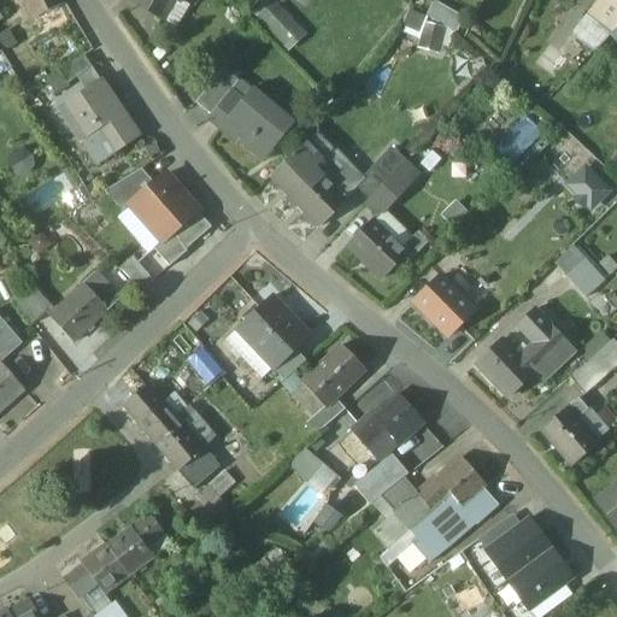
[(62,0),(22,0),(31,21),(64,4),(62,0)]
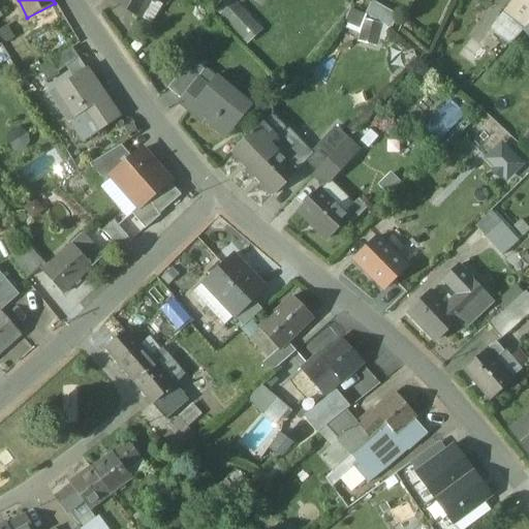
[(148,0),(121,0),(119,5),(141,19),(151,1),(150,0),(148,0)]
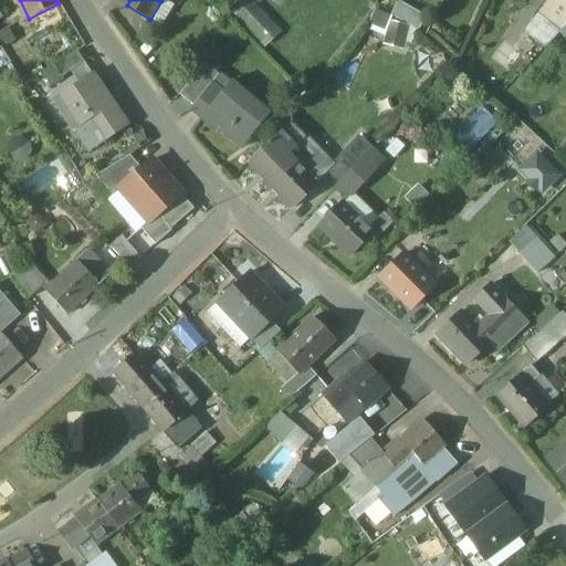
[(241,0),(230,13),(265,44),(280,28),(249,0),(241,0)]
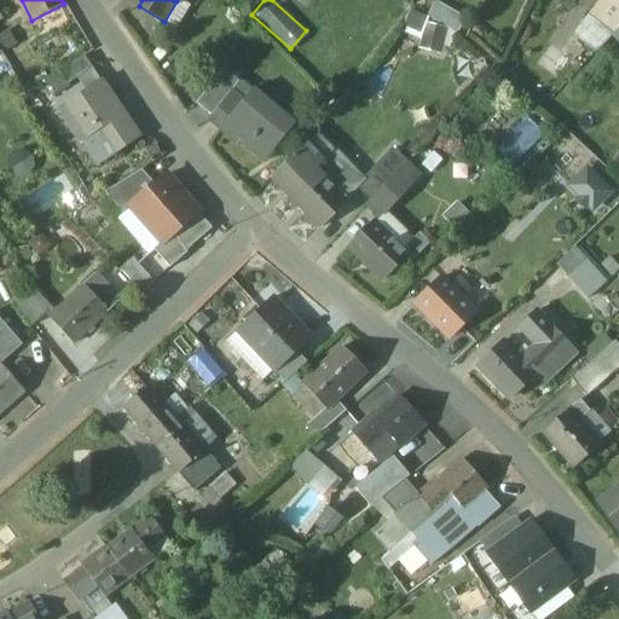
[(618,0),(590,0),(585,6),(591,12),(600,21),(612,33),(618,25),(618,0)]
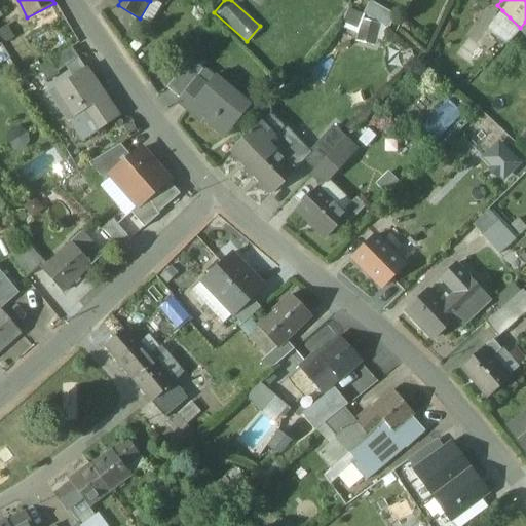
[(397,15),(370,1),(365,13),(390,28),(397,15)]
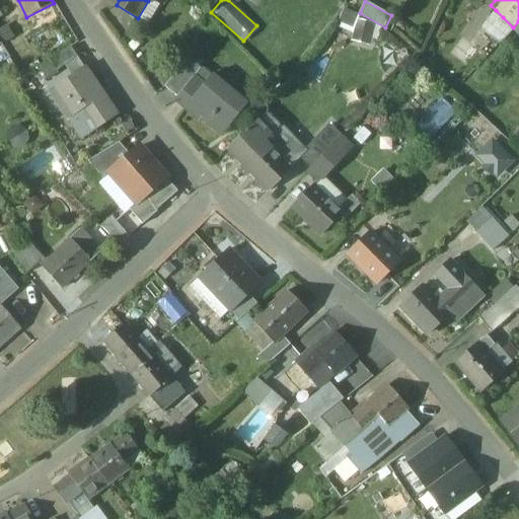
[(368,31),(371,21),(342,10),(338,21),(354,27),(350,36),(360,40),(363,29),(368,31)]
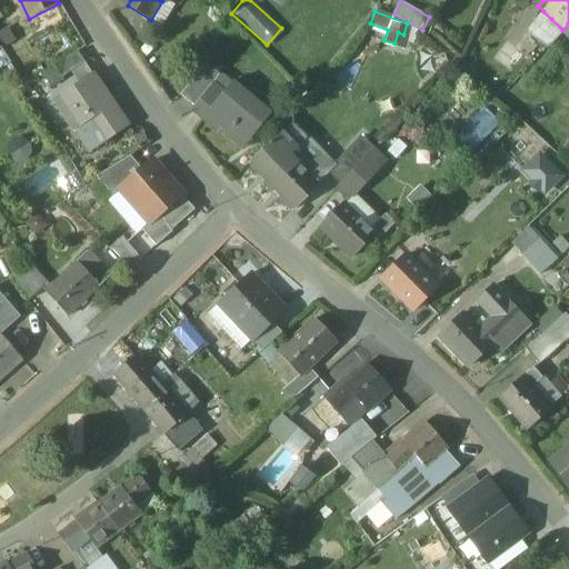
[(543,11),(536,18),(543,27),(551,19),(543,11)]
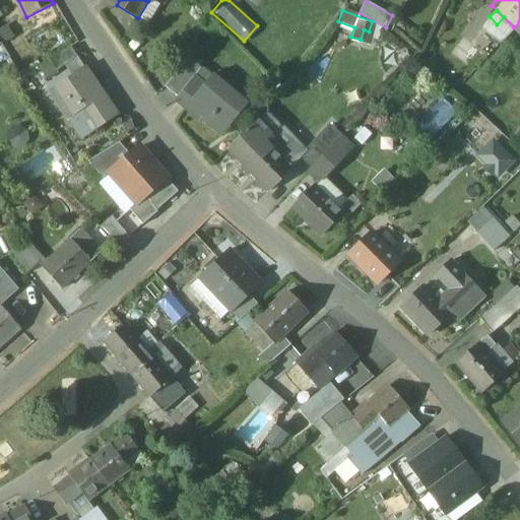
[(13,26),(4,31),(7,38),(16,33),(13,26)]
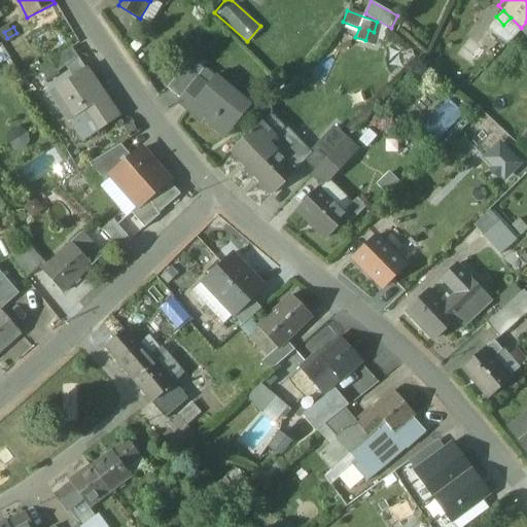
[(74,47),(51,60),(60,71),(81,58),(74,47)]
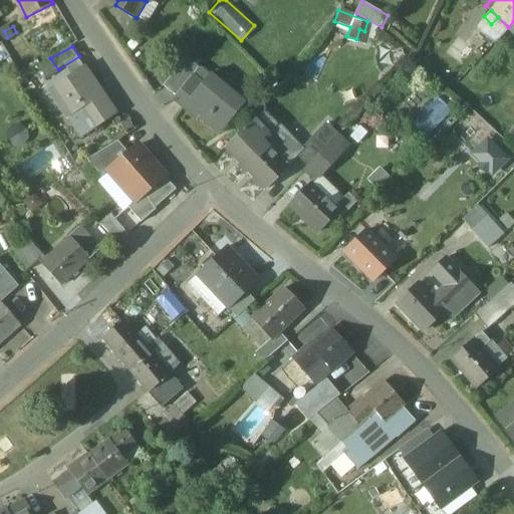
[(58,69),(50,58),(43,62),(43,63),(39,65),(48,76),(58,69)]
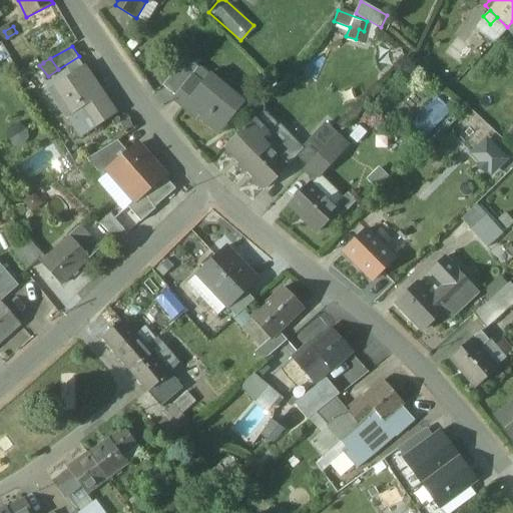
[(85,66),(50,88),(69,117),(81,109),(93,128),(116,114),(85,66)]
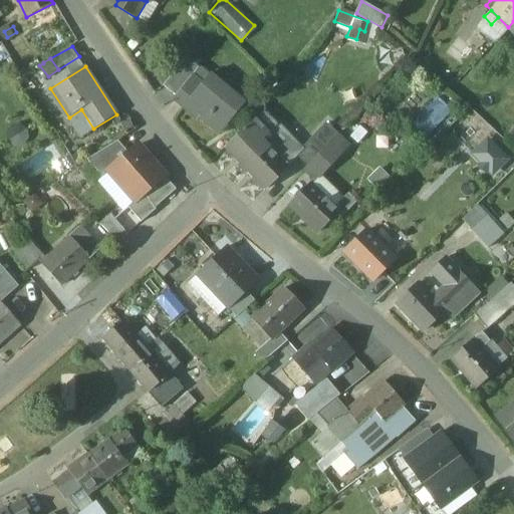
[(202,84),(183,107),(184,108),(188,104),(200,114),(198,116),(220,135),(245,103),(210,74),(202,84)]
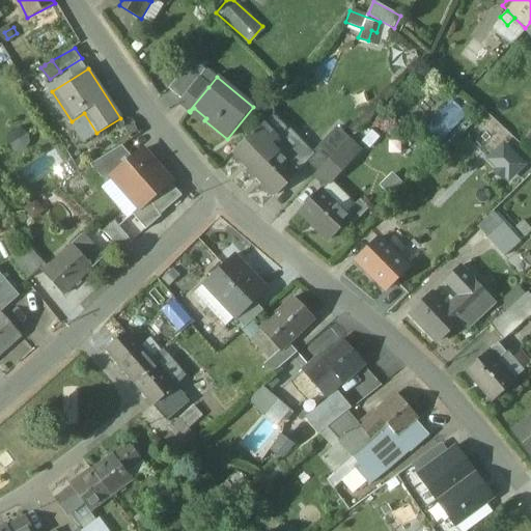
[(198,79),(178,103),(189,111),(208,87),(198,79)]
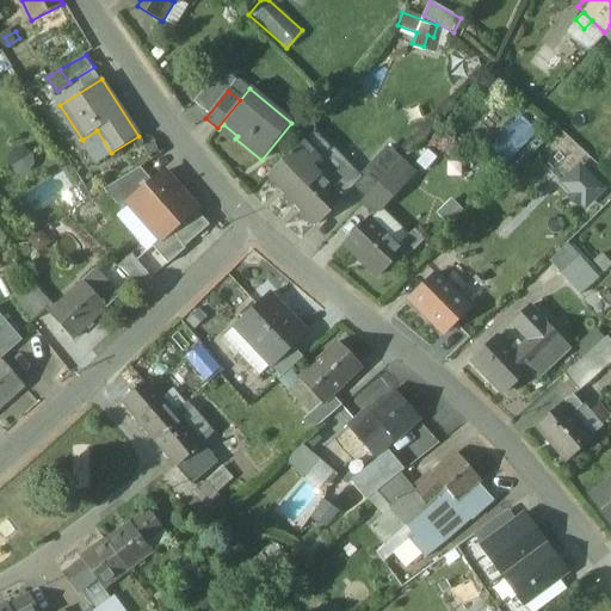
[(111,153),(97,130),(82,140),(98,161),(111,153)]
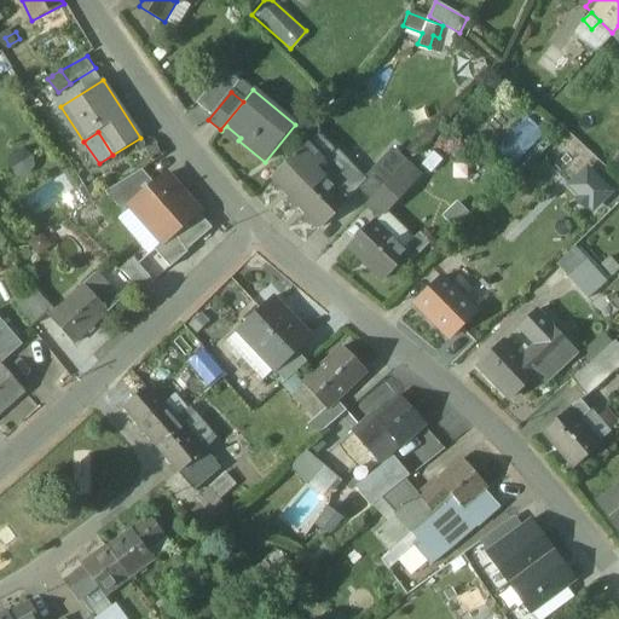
[(319,134),(307,145),(306,144),(271,178),(320,229),(347,203),(346,202),(359,189),(365,181),(364,180),(319,134)]
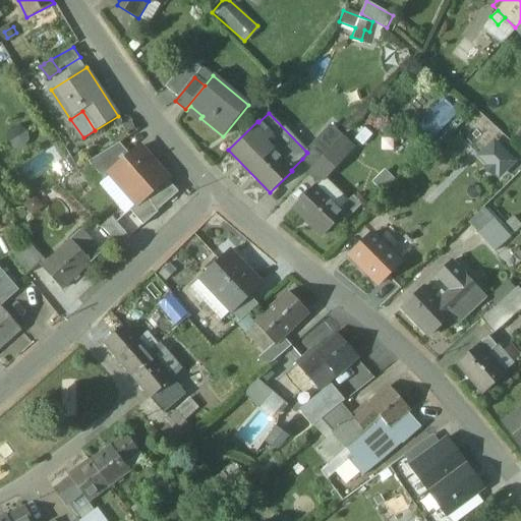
[(330,126),(306,152),(307,153),(302,159),(312,168),(341,137),(330,126)]
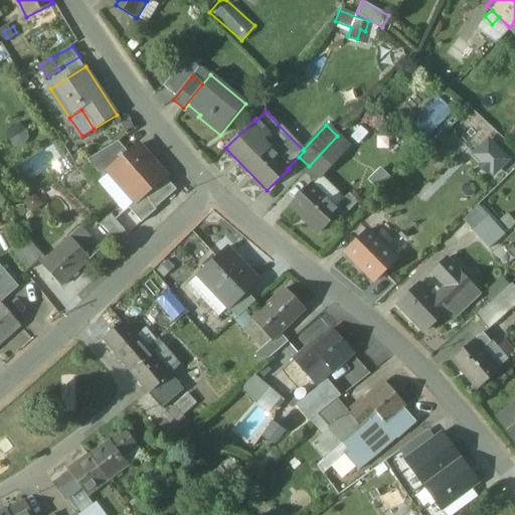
[(337,136),(309,166),(319,177),(321,175),(348,146),(337,136)]
